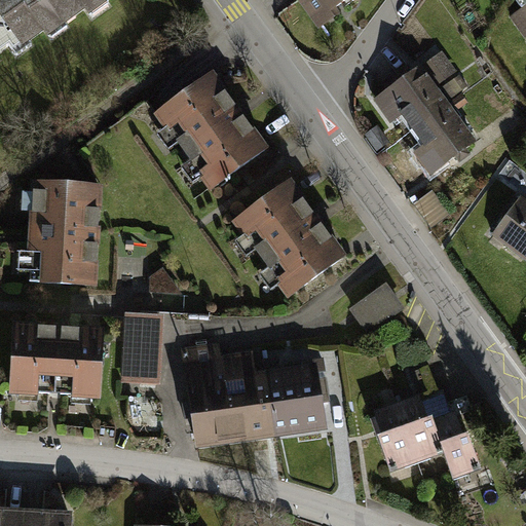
[(0,0),(0,45),(11,38),(21,49),(45,32),(50,38),(86,12),(91,19),(117,0),(0,0)]
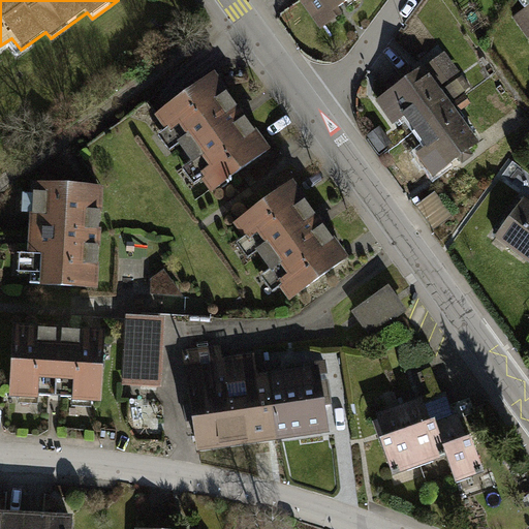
[(346,0),(302,0),(321,27),(338,14),(334,9),(346,0)]
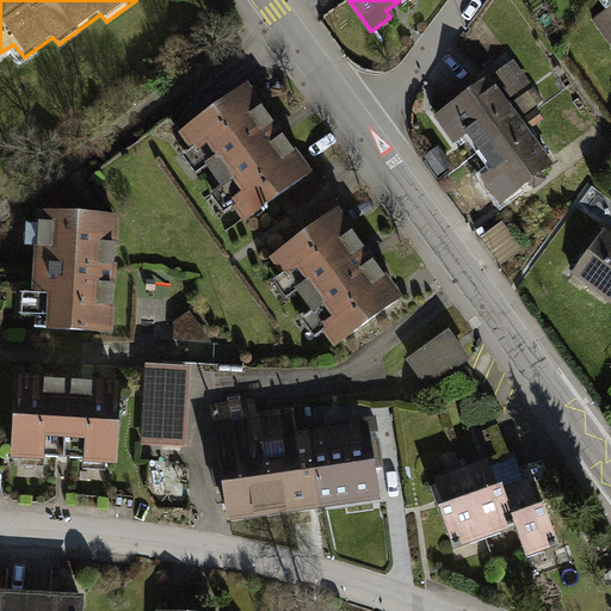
[(610,0),(602,0),(609,8),(596,18),(610,39),(610,0)]
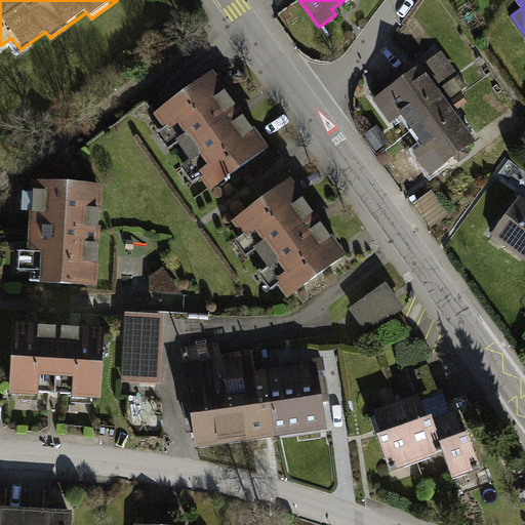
[(398,115),(410,132),(450,104),(421,64),(374,97),(375,101),(364,108),(377,125),(388,118),(390,121),(398,115)]
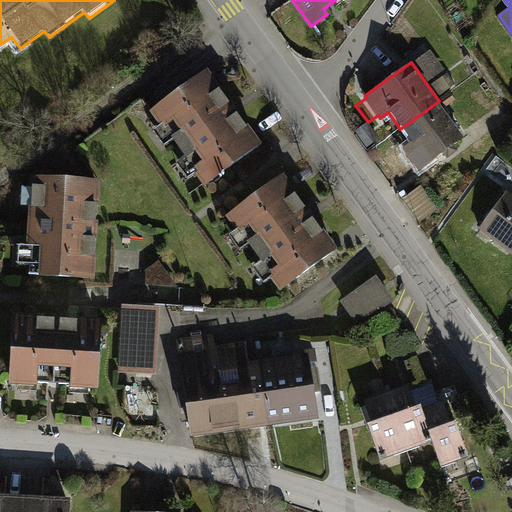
[(208,70),(155,107),(207,183),(261,146),(208,70)]
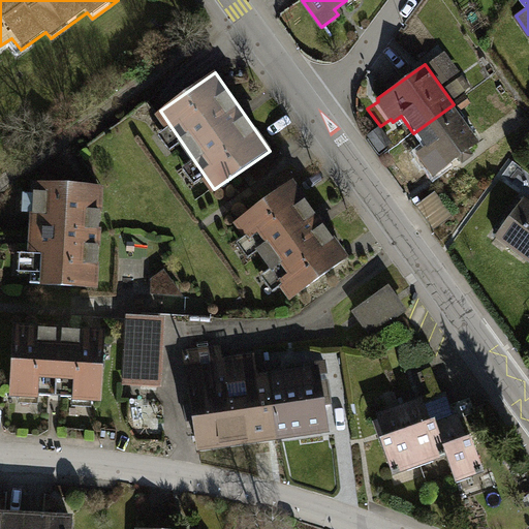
[(454,104),(413,133),(425,149),(417,154),(430,170),(440,163),(443,168),(481,141),(454,104)]
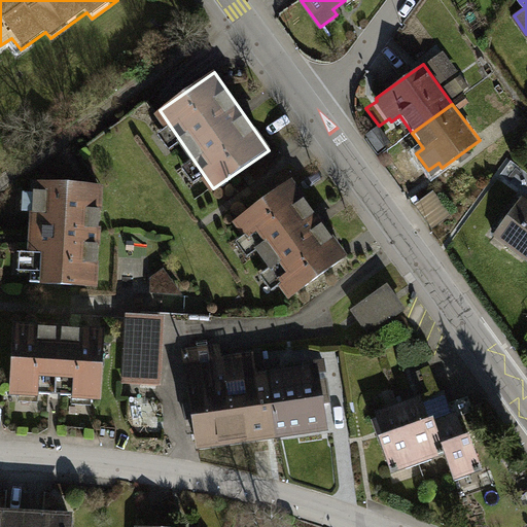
[(289,179),(233,220),(289,300),(347,258),(289,179)]
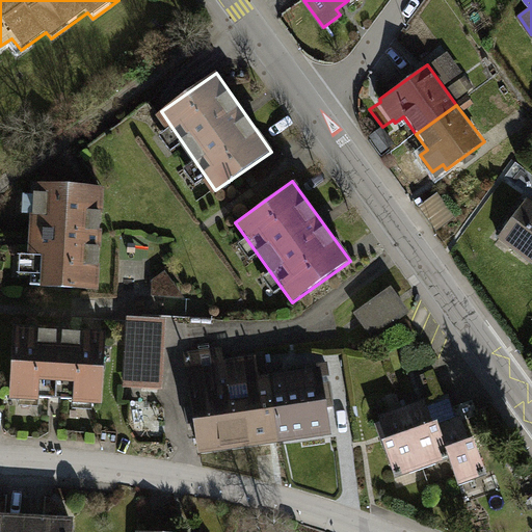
[(106,187),(34,183),(34,192),(24,191),(23,214),(33,215),(31,254),(19,254),(18,272),(31,273),(31,284),(100,288),(106,187)]
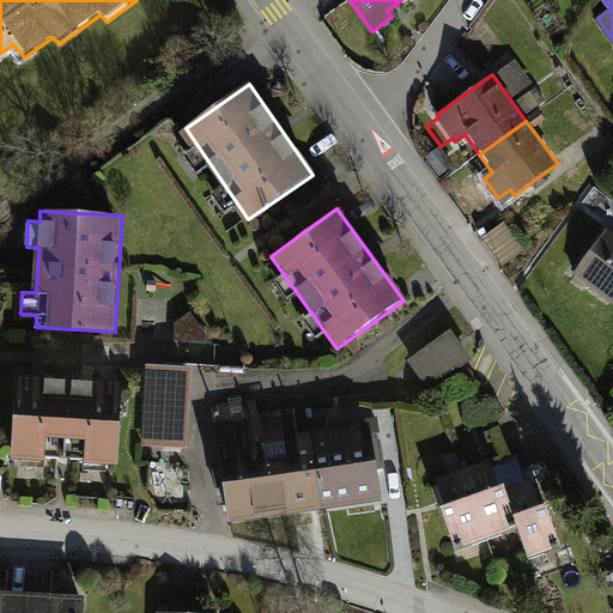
[(612,232),(601,225),(570,268),(612,299),(612,232)]
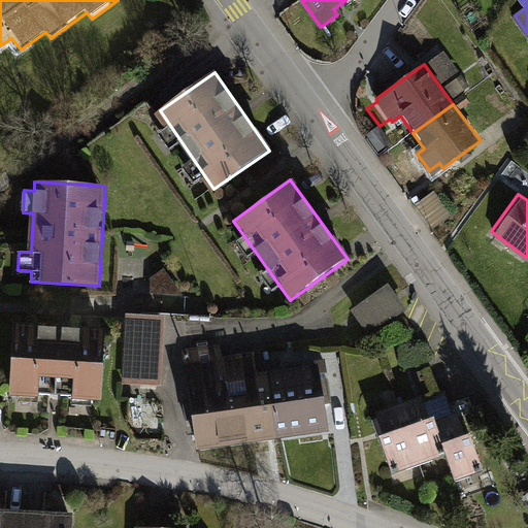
[(390,284),(354,309),(374,338),(410,314),(390,284)]
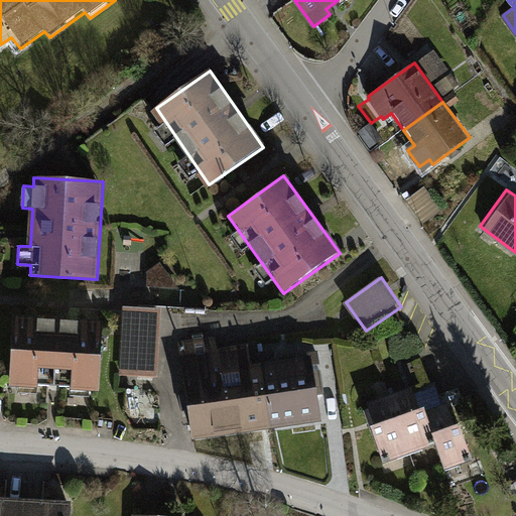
[(164,309),(125,306),(120,373),(158,376),(164,309)]
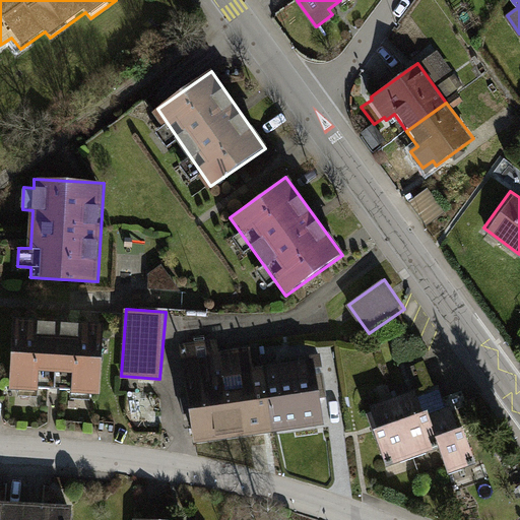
[(106,323),(17,318),(13,389),(40,391),(40,388),(71,389),(70,392),(102,394),(106,323)]
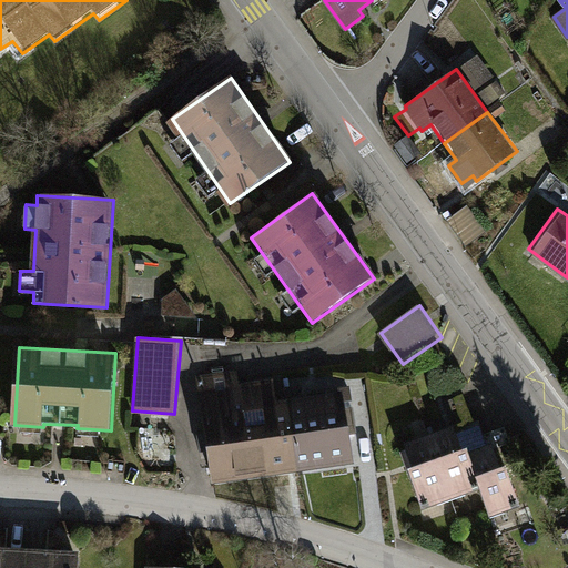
[(239,371),(194,377),(210,484),(288,472),(277,403),(275,382),(241,387),(239,371)]
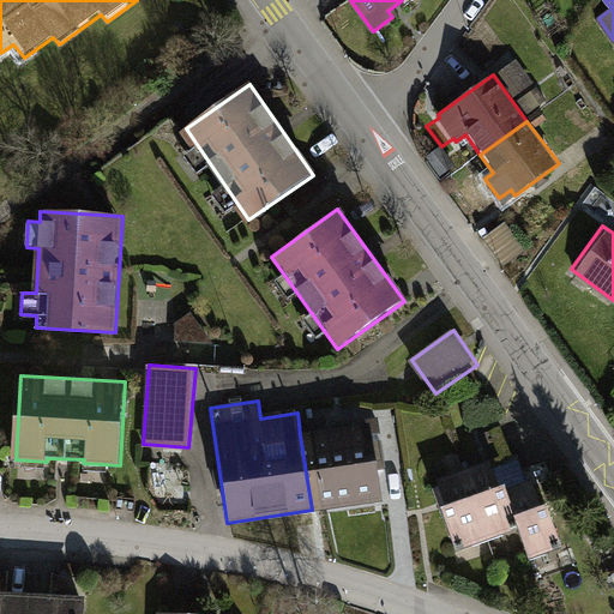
[(367,426),(300,435),(312,510),(379,499),(367,426)]
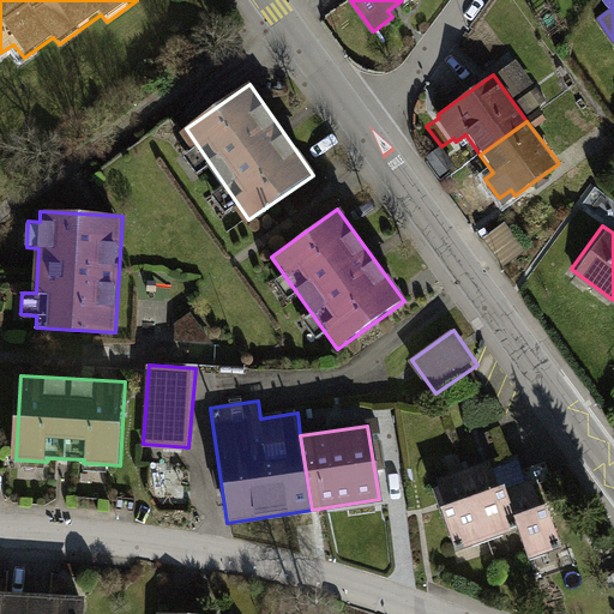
[(494,459),(463,470),(487,539),(519,528),(504,485),(494,459)]
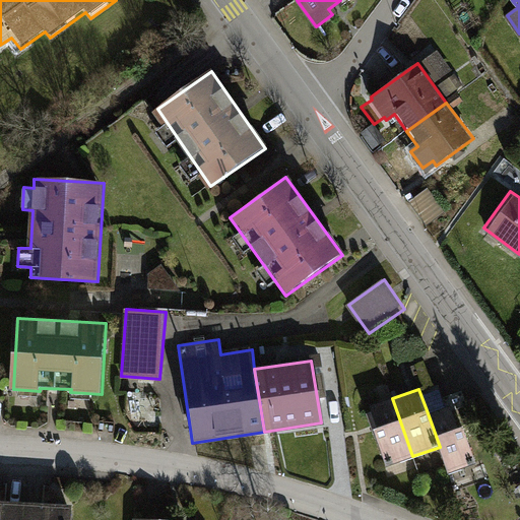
[(412,456),(392,398),(370,406),(378,427),(373,429),(388,470),(414,461),(412,456)]
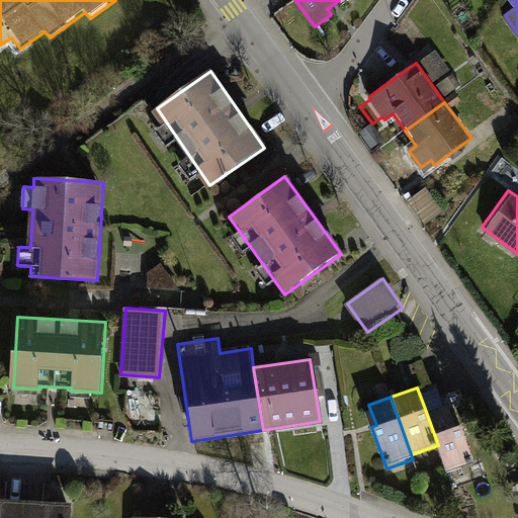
[(446,401),(425,409),(438,445),(446,468),(475,458),(462,424),(455,426),(446,401)]
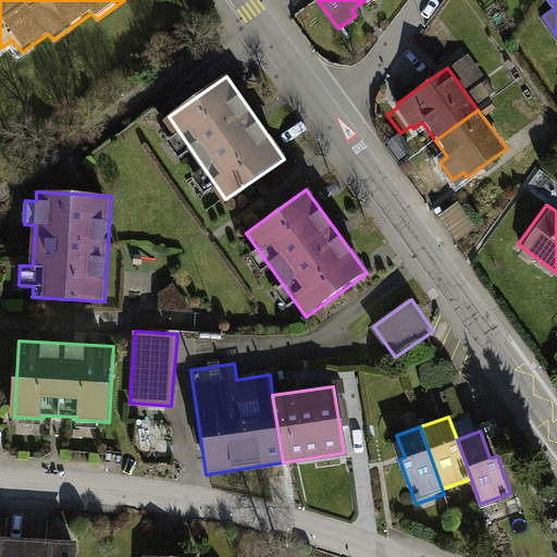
[(24,556),(25,537),(0,536),(0,556),(24,556)]
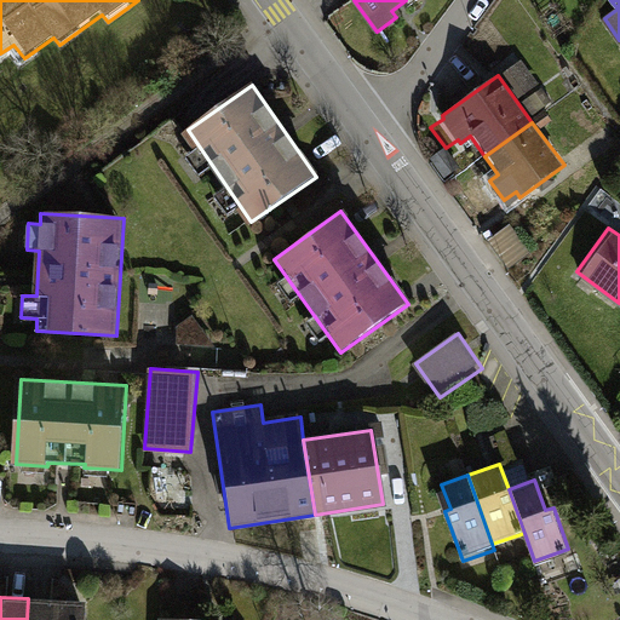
[(89,619),(90,602),(28,598),(27,619),(89,619)]
